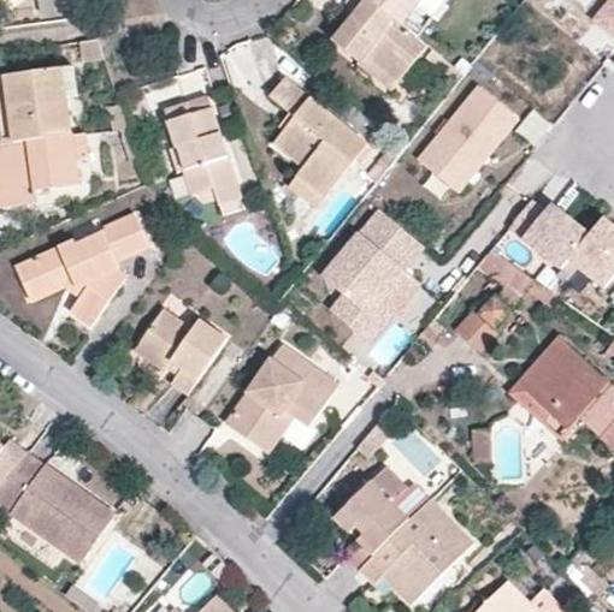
[(426,42),(401,22),(373,0),(344,0),(355,9),(331,39),(359,63),(369,51),(401,77),(426,42)]
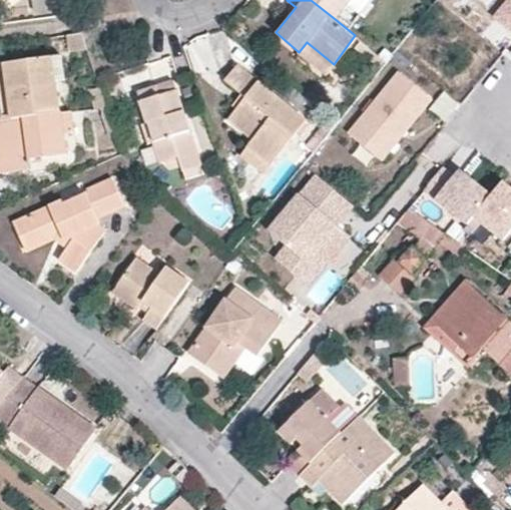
[(311,0),(334,18),(349,0),(311,0)]
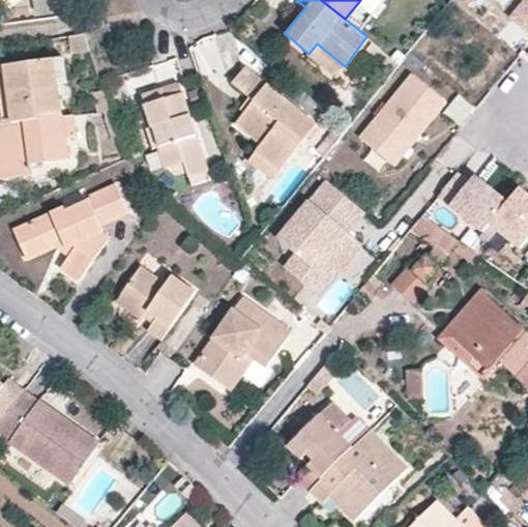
[(524,0),(512,13),(527,26),(527,0),(524,0)]
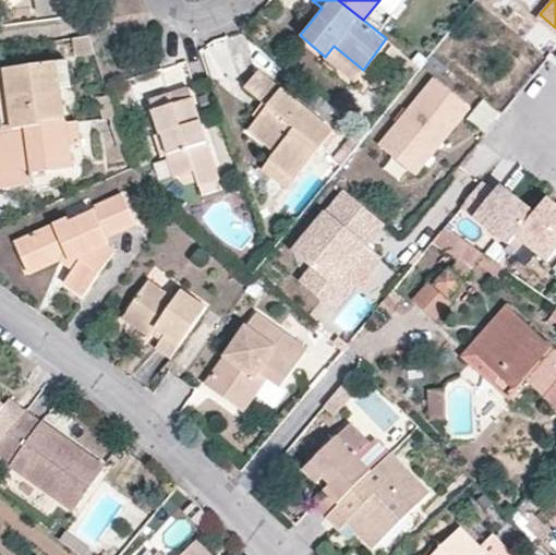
[(87,35),(70,37),(73,55),(93,51),(87,35)]
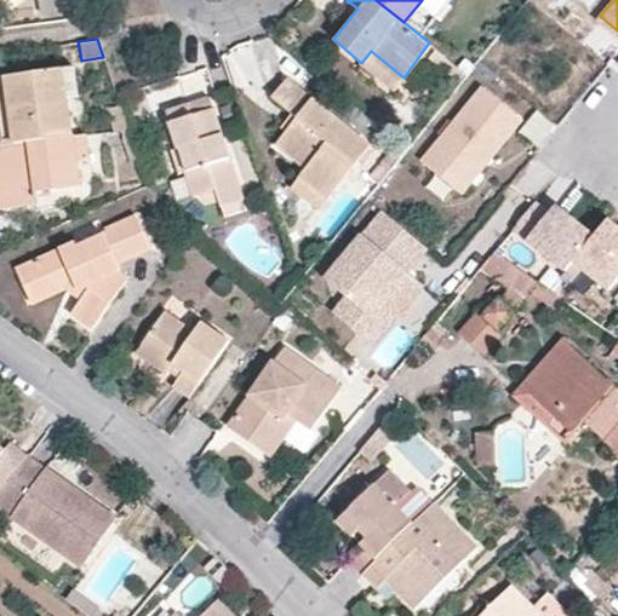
[(393,90),(404,78),(371,51),(361,63),(393,90)]
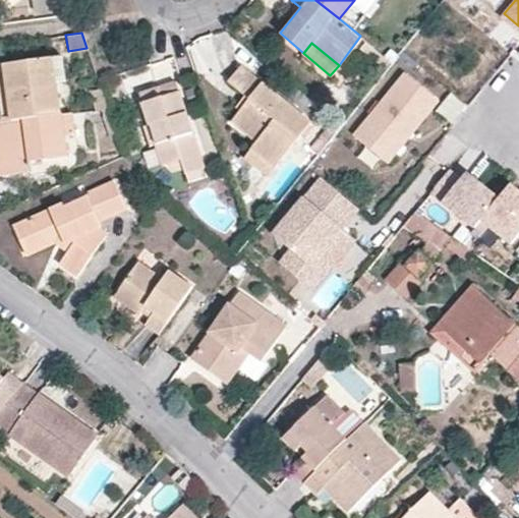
[(61,55),(52,56),(55,79),(64,77),(61,55)]
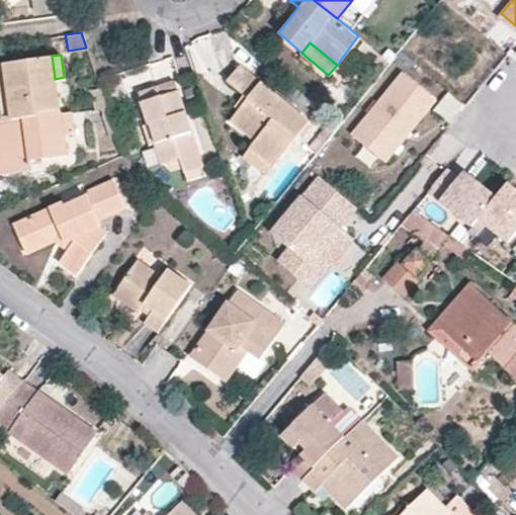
[(52,56),(4,63),(12,118),(59,111),(60,111),(55,79),(52,56)]
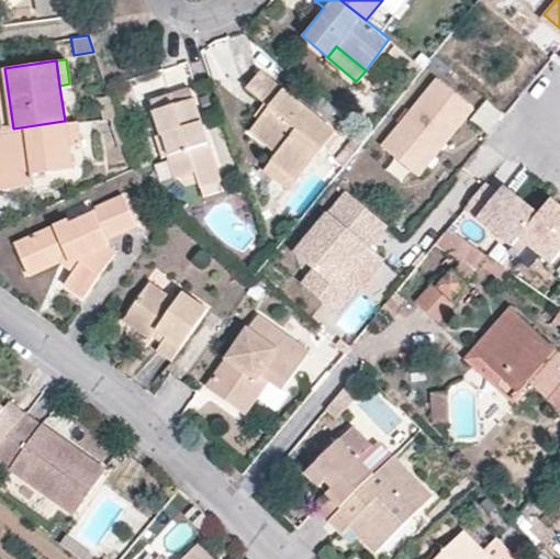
[(13,129),(4,68),(0,68),(0,130),(1,130),(13,129)]
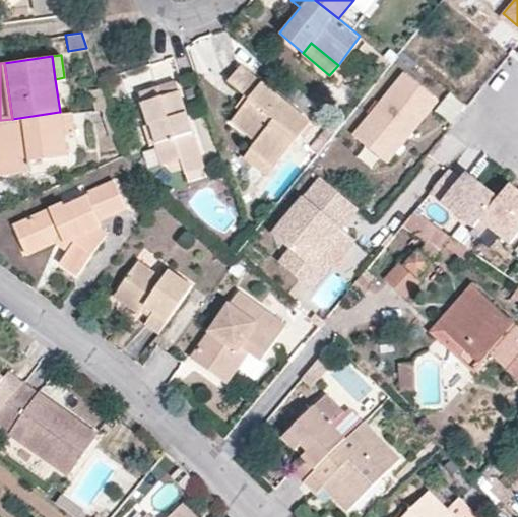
[(299,111),(240,64),(228,80),(248,97),(231,119),(255,140),(249,147),(273,167),(298,137),(285,127),(299,111)]
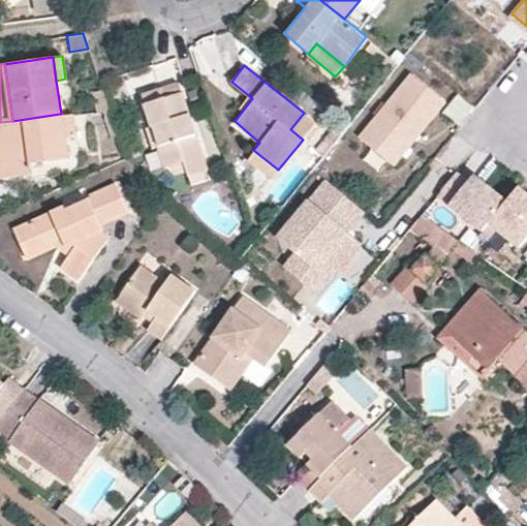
[(442,99),(408,71),(355,134),(391,162),(442,99)]
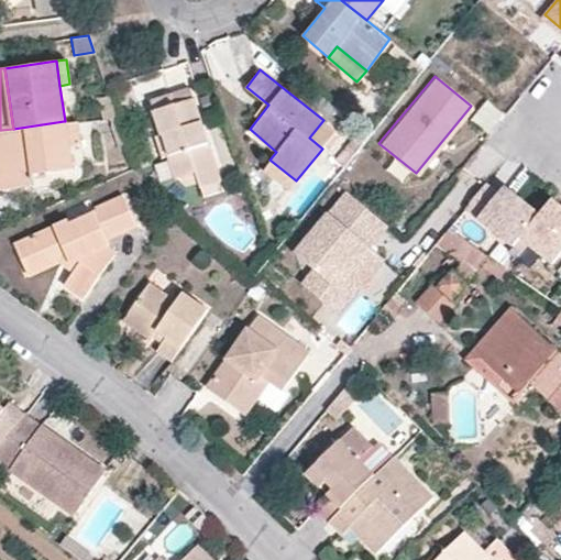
[(150,99),(161,132),(162,131),(168,152),(167,152),(175,177),(195,171),(197,179),(199,179),(200,185),(220,179),(188,86),(150,99)]
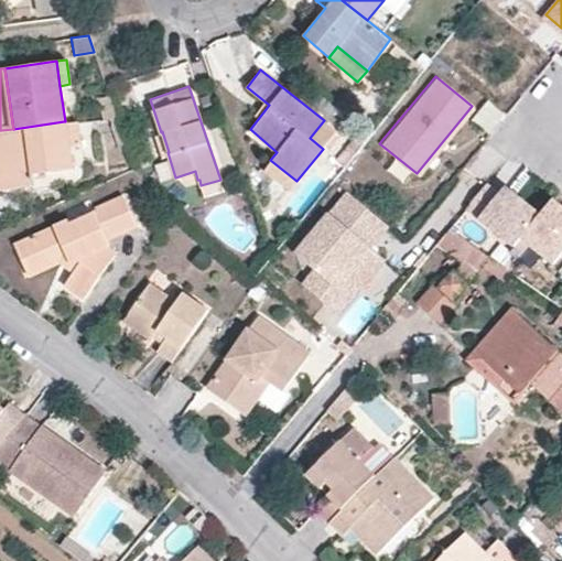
[(469,115),(487,129),(505,108),(487,94),(469,115)]
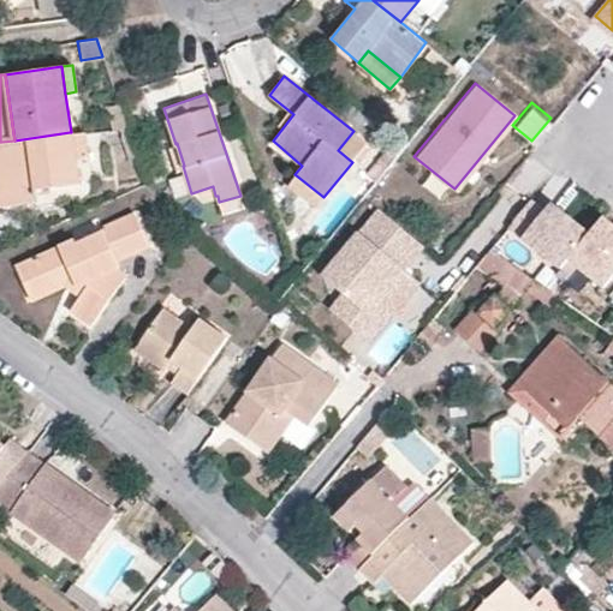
[(112,126),(125,125),(118,103),(106,107),(112,126)]
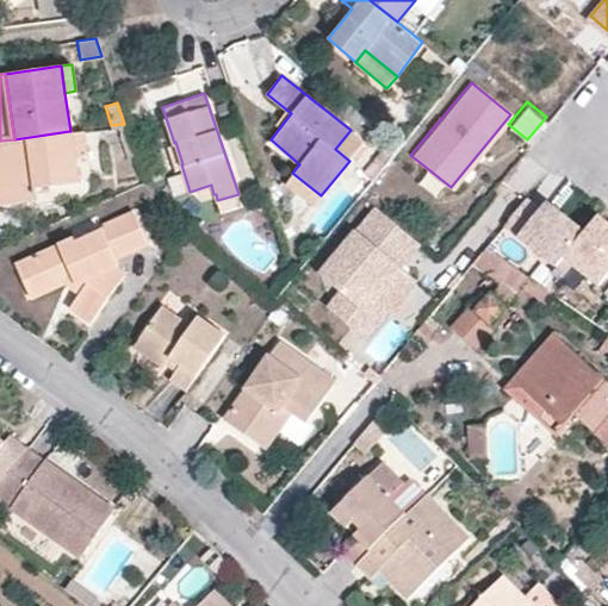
[(86,155),(84,129),(72,131),(75,156),(86,155)]
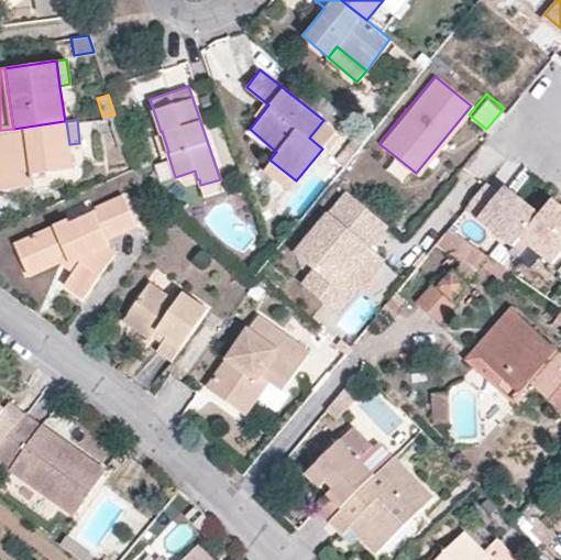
[(337,131),(323,120),(309,138),(322,149),(337,131)]
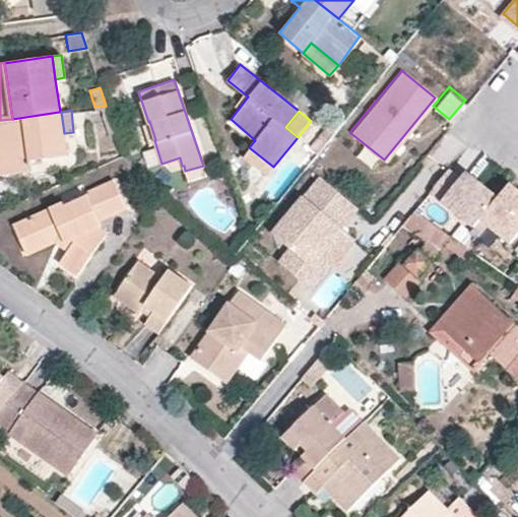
[(64,133),(61,112),(60,112),(59,112),(12,119),(1,120),(0,120),(0,150),(2,174),(31,171),(31,159),(67,154),(64,133)]
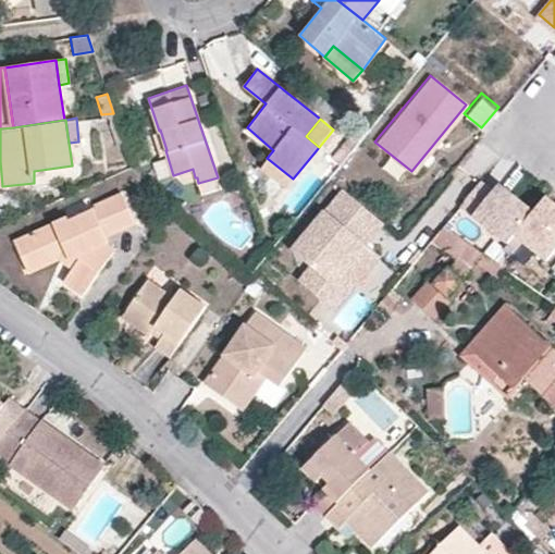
[(160,130),(159,131),(153,132),(159,152),(165,150),(167,150),(160,130)]
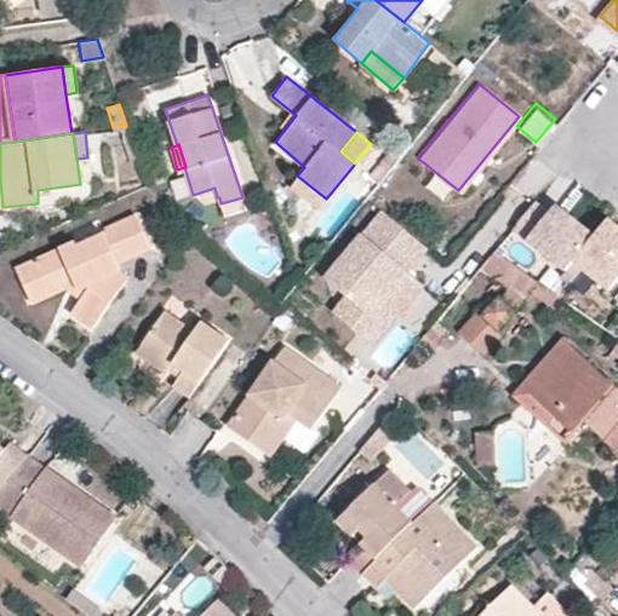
[(326,199),(297,176),(290,184),(318,208),(326,199)]
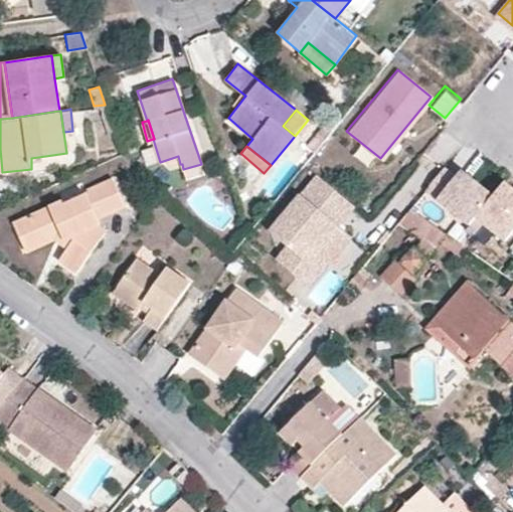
[(178,156),(160,162),(169,168),(180,164),(178,156)]
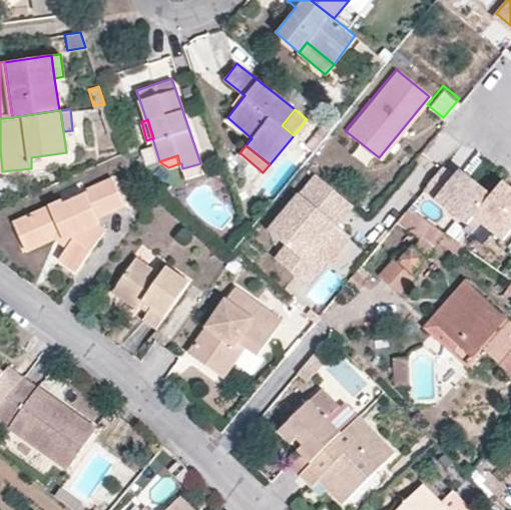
[(200,163),(182,168),(184,177),(202,171),(200,163)]
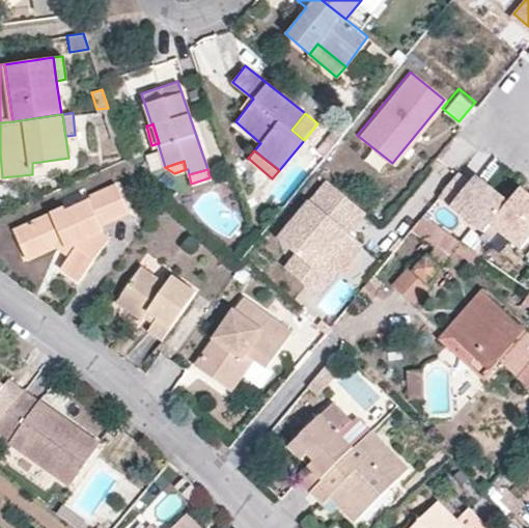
[(456,170),(439,193),(483,228),(490,221),(507,199),(474,173),(469,179),(456,170)]
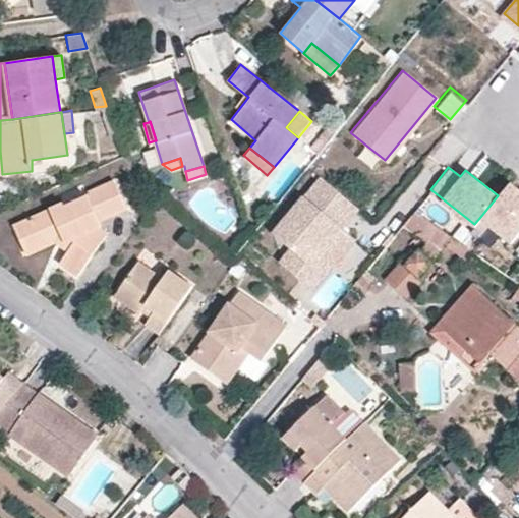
[(355,206),(319,175),(271,232),(288,246),(278,260),(297,276),(314,254),(328,266),(346,244),(333,233),(339,226),(355,206)]
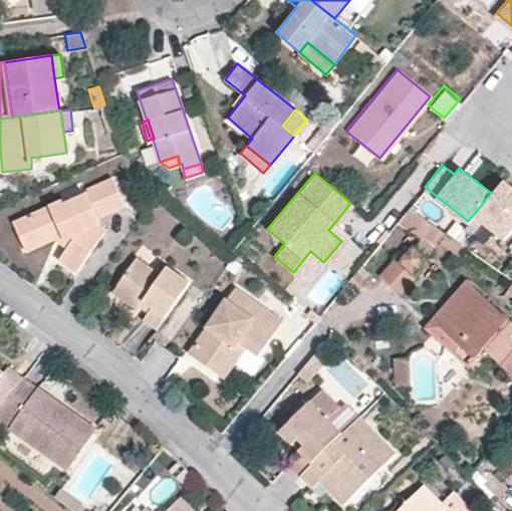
[(13,220),(24,245),(58,229),(71,239),(66,247),(59,258),(75,270),(104,228),(100,226),(95,216),(123,204),(111,177),(84,188),(86,193),(63,203),(61,198),(13,220)]
